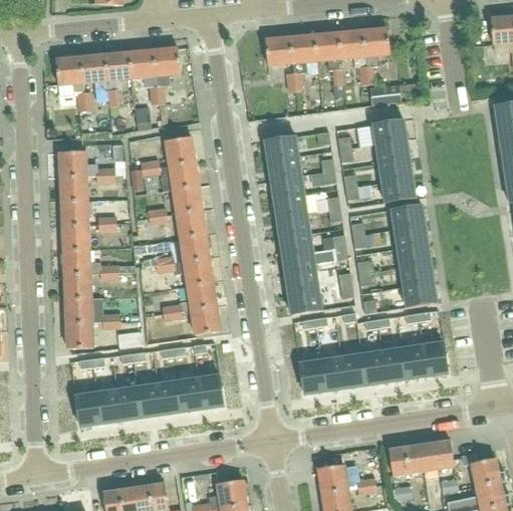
[(491,45),(512,42),(512,16),(489,18),(491,45)]
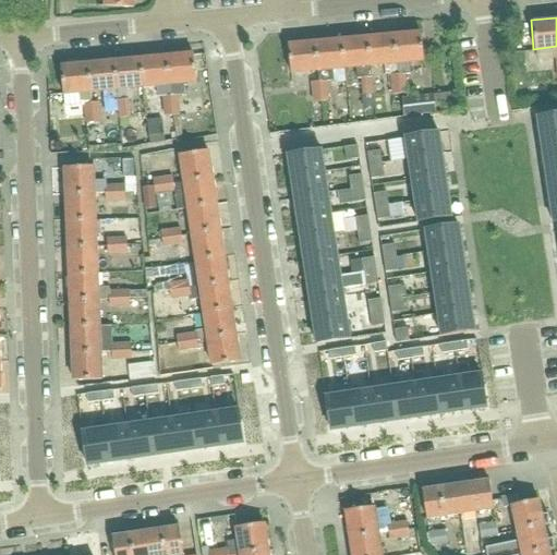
[(420,32),(392,34),(398,93),(406,92),(404,72),(410,72),(409,59),(422,58),(420,32)]
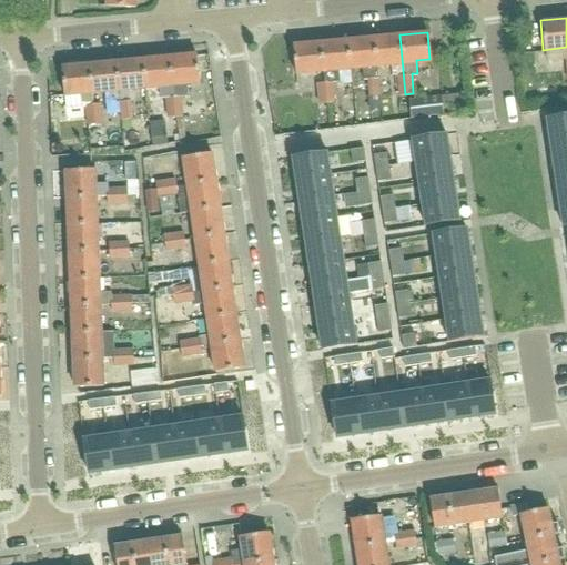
[(398,94),(405,94),(400,34),(373,38),(375,64),(376,64),(390,62),(391,74),(396,73),(398,94)]
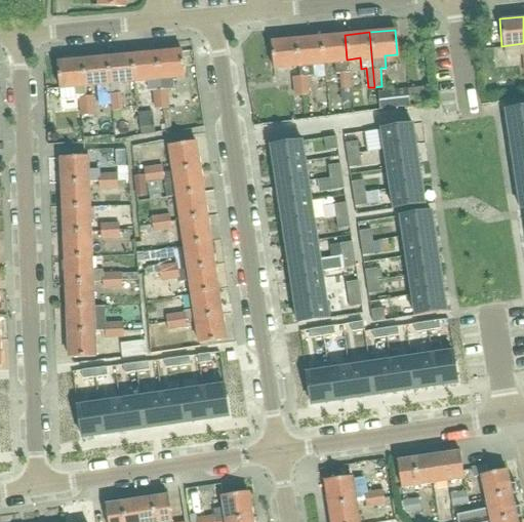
[(322,62),(333,61),(334,72),(339,71),(340,87),(350,86),(348,59),(347,59),(345,35),(320,37),(322,62)]
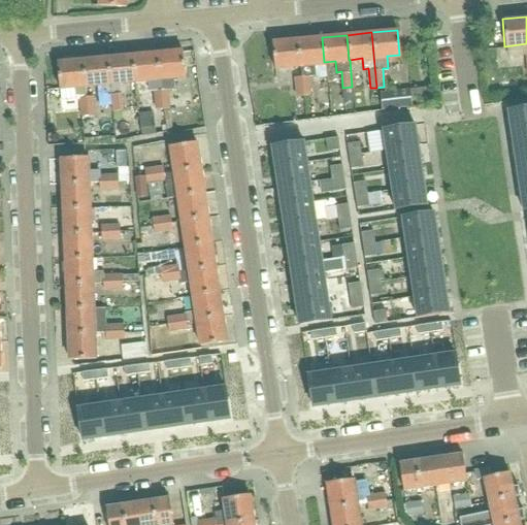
[(299,64),(300,74),(302,95),(310,94),(308,74),(315,73),(314,63),(324,62),(322,37),(297,39),(299,64)]
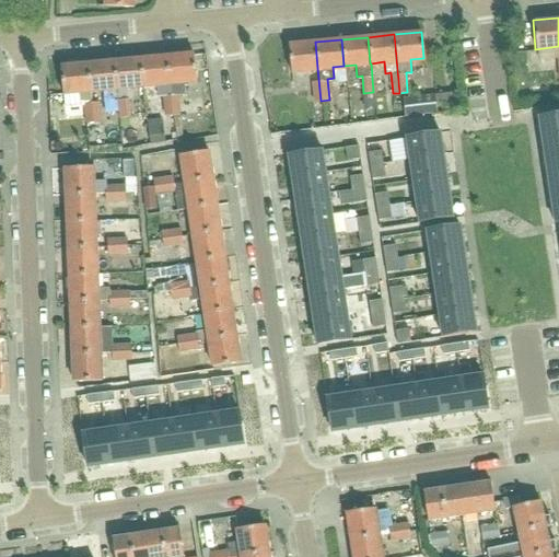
[(288,44),(290,70),(317,68),(315,42),(288,44)]
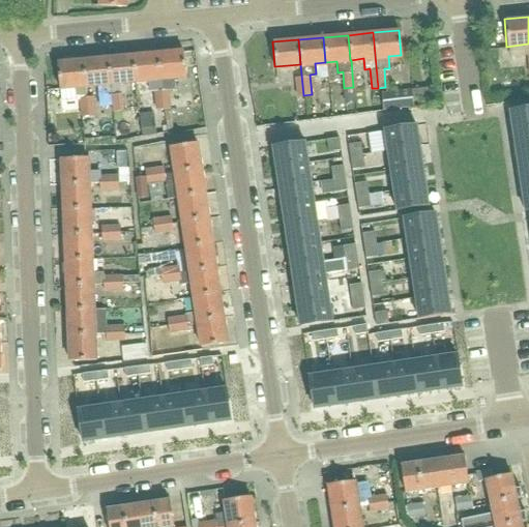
[(183,50),(157,52),(160,79),(185,77),(185,71),(183,50)]
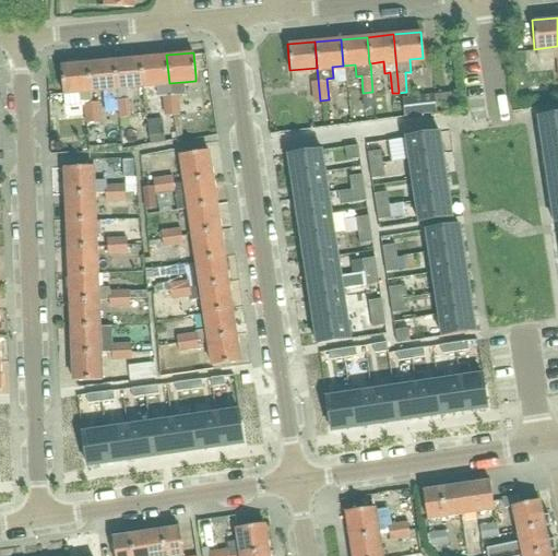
[(169,83),(166,55),(140,58),(142,86),(156,85),(157,94),(162,94),(164,114),(171,113),(169,92),(170,92),(169,83)]
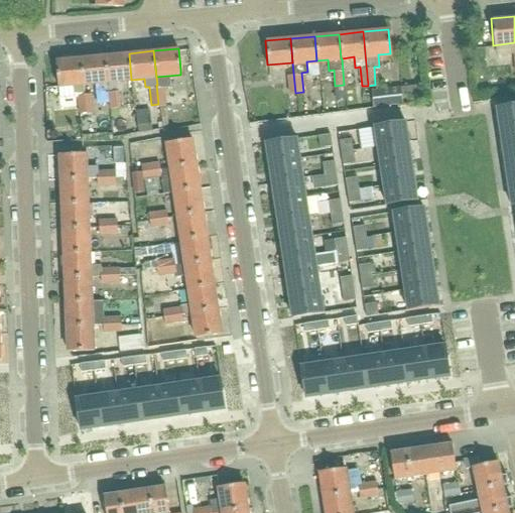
[(107,82),(131,80),(129,53),(105,55),(107,82)]
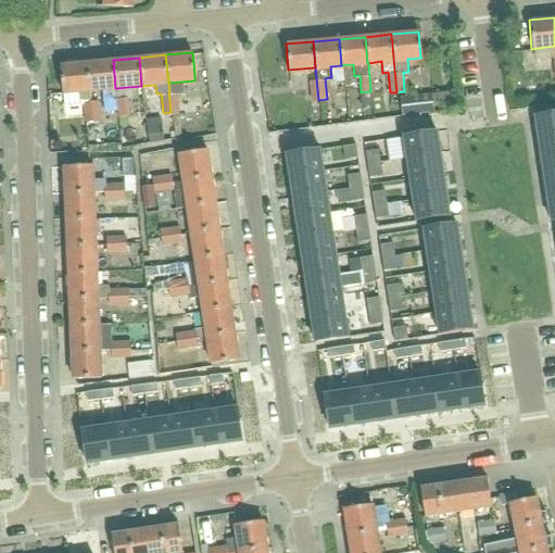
[(89,91),(115,88),(113,60),(87,62),(89,91)]
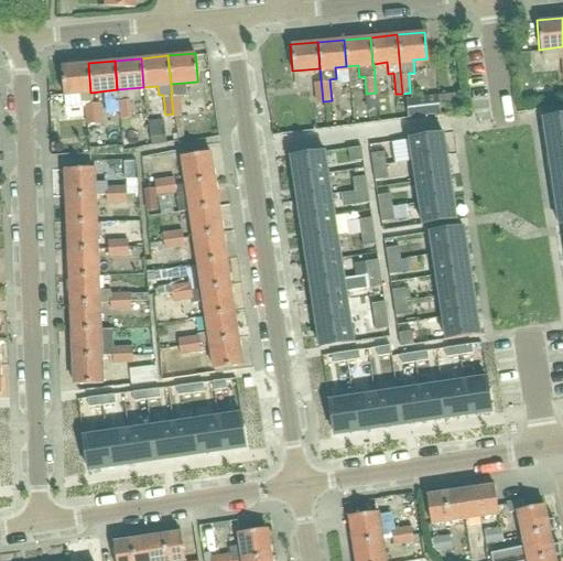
[(64,95),(90,93),(88,63),(61,66),(63,89),(64,95)]
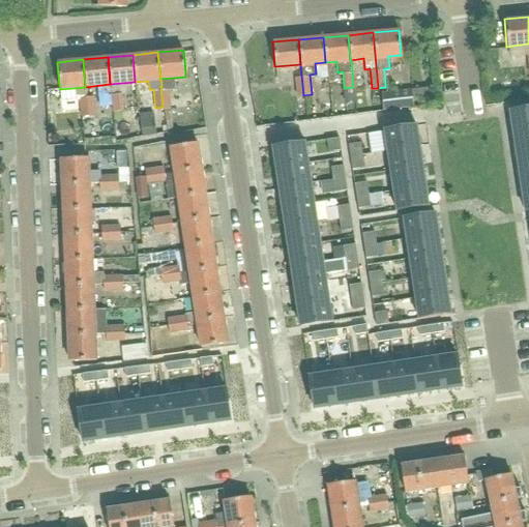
[(522,65),(508,66),(511,91),(524,90),(522,65)]
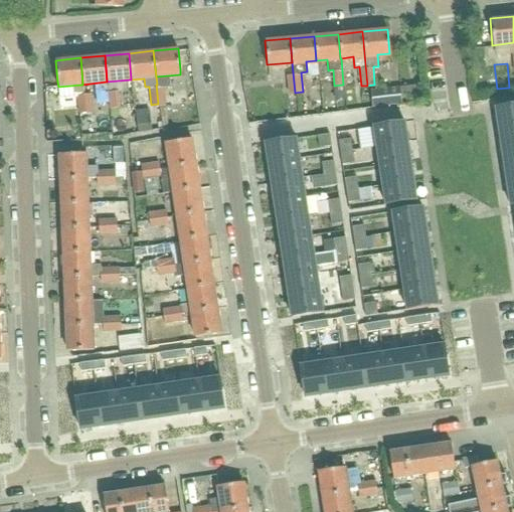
[(295,93),(293,72),(286,73),(288,93),(295,93)]
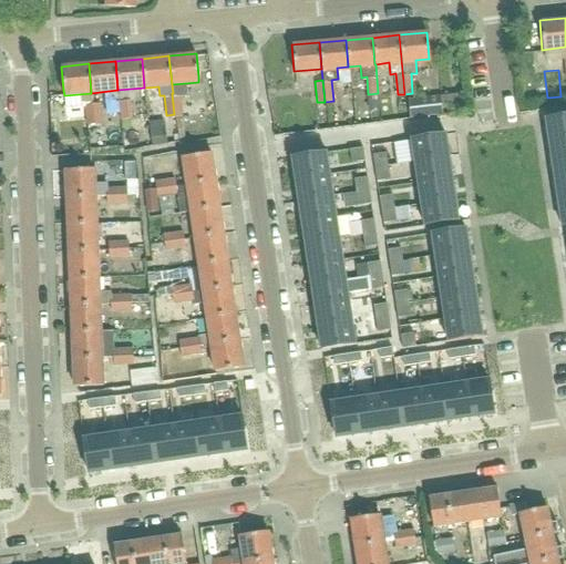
[(172,93),(174,114),(182,113),(181,92),(173,93),(172,93)]
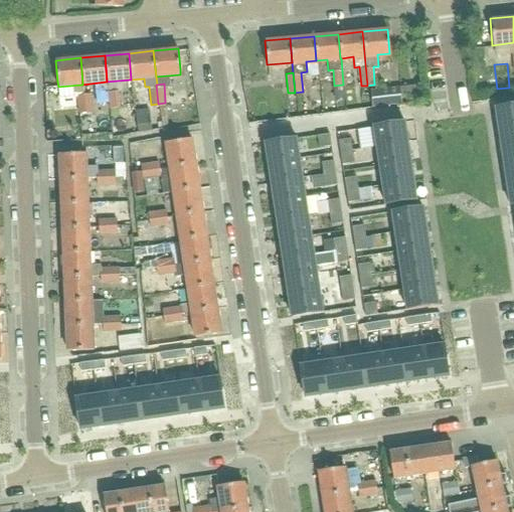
[(345,99),(343,84),(334,86),(335,100),(345,99)]
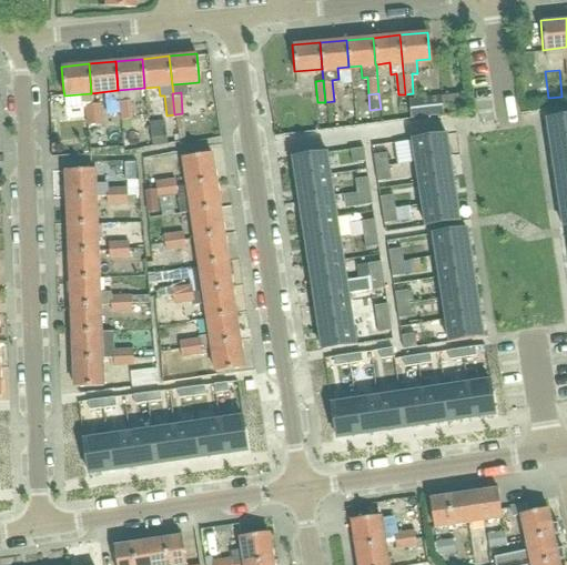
[(441,93),(408,98),(411,117),(443,112),(441,93)]
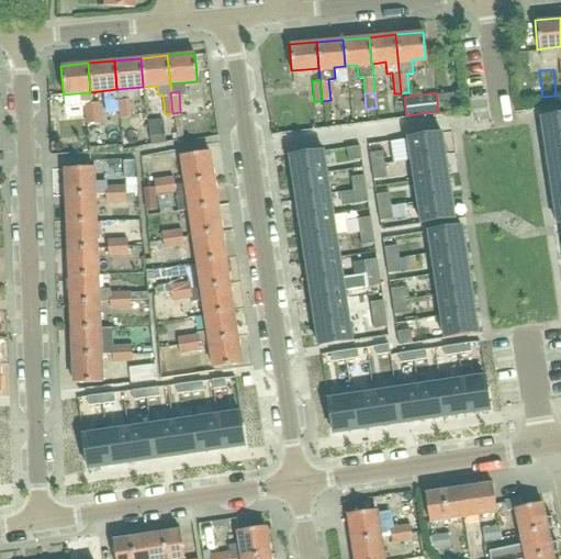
[(127,97),(116,98),(119,116),(130,115),(127,97)]
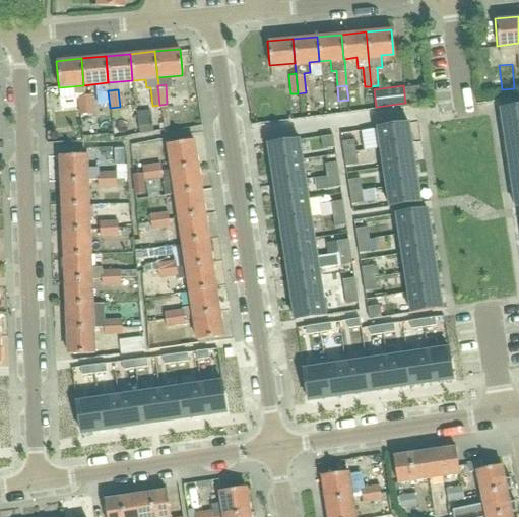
[(91,91),(84,92),(86,112),(93,111),(91,91)]
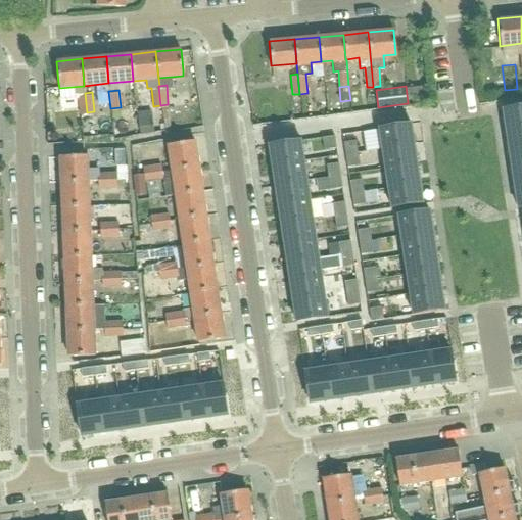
[(87,112),(85,93),(77,94),(80,113),(87,112)]
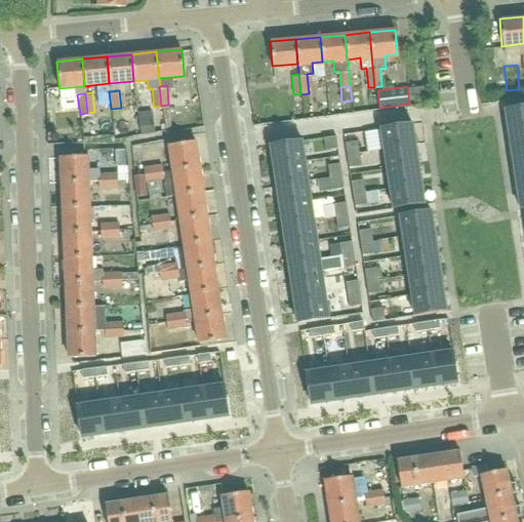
[(508,129),(523,126),(523,105),(505,109),(508,129)]
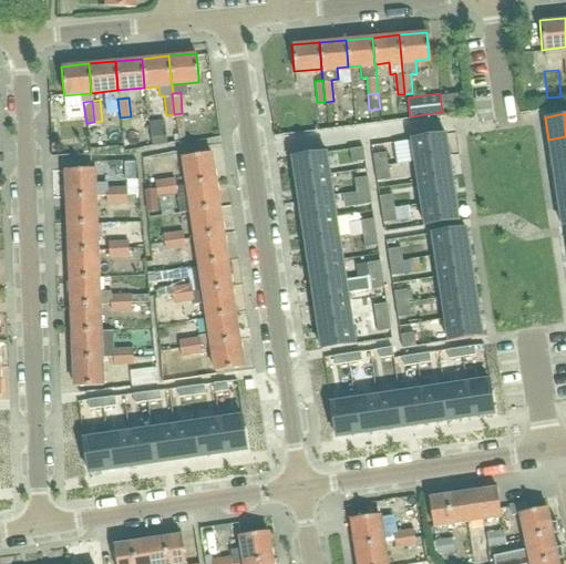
[(413,160),(448,155),(444,133),(410,137),(413,160)]
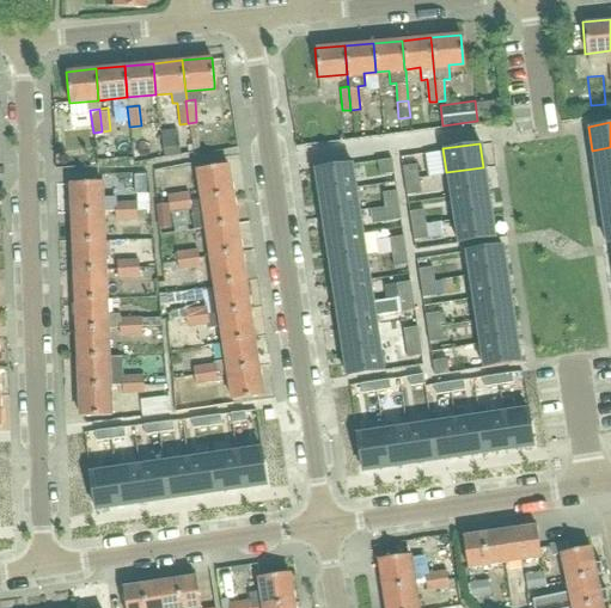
[(610,147),(592,151),(596,173),(610,170),(610,147)]
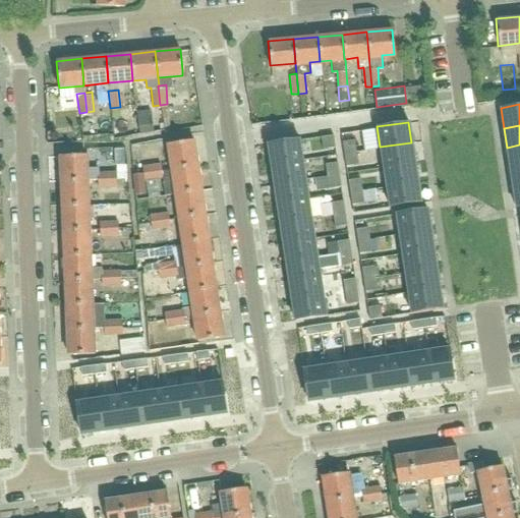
[(333,134),(322,135),(324,148),(335,147),(333,134)]
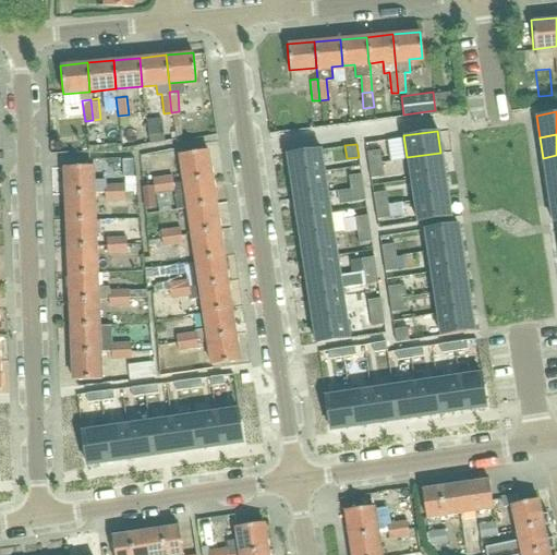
[(321,148),(287,154),(290,176),(324,170),(321,148)]
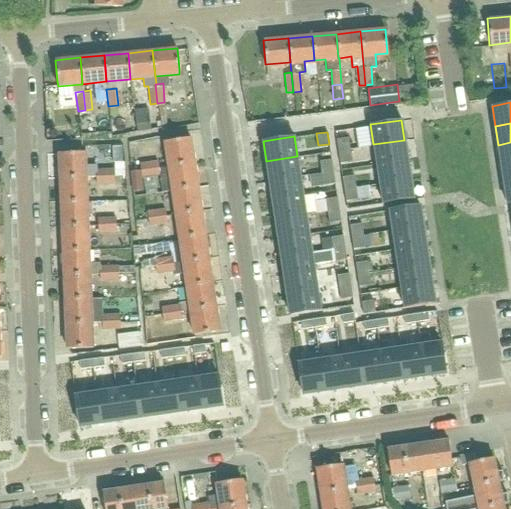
[(347,136),(336,138),(338,150),(349,148),(347,136)]
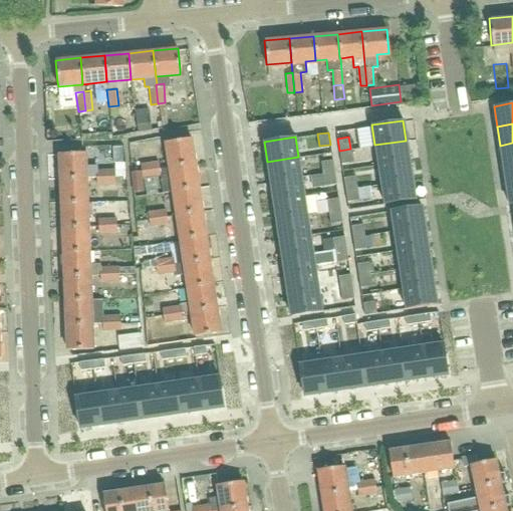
[(166,141),(170,164),(170,166),(195,162),(191,138),(166,141)]
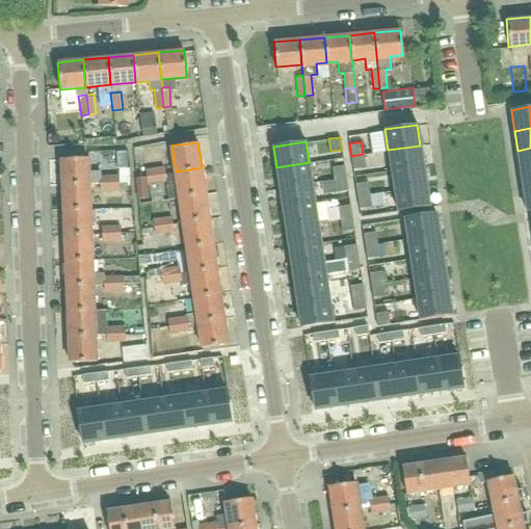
[(141,161),(169,157),(168,144),(140,149),(141,161)]
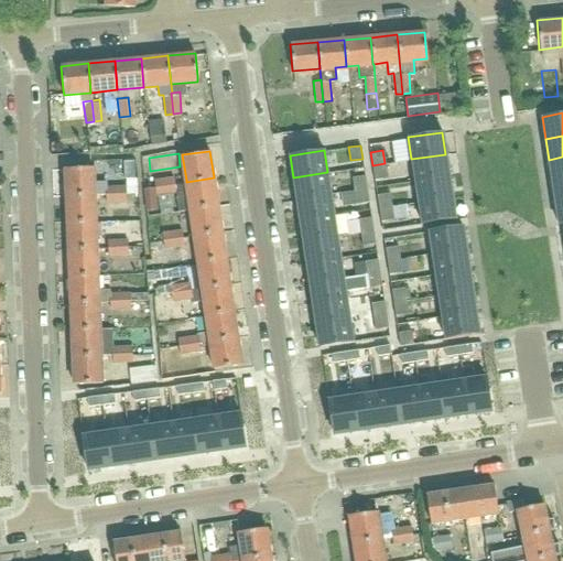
[(445,154),(411,159),(414,180),(448,175),(445,154)]
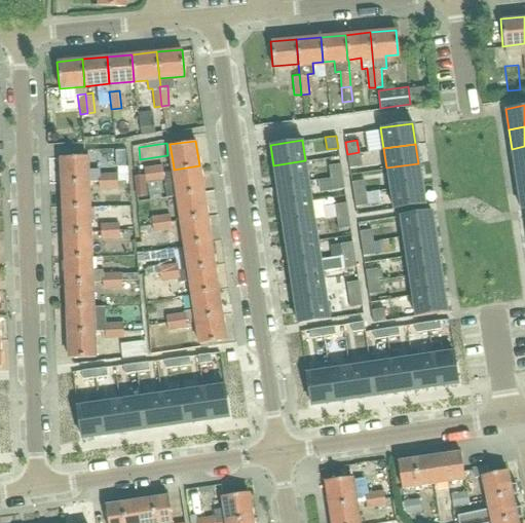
[(99,147),(100,159),(122,157),(122,146),(99,147)]
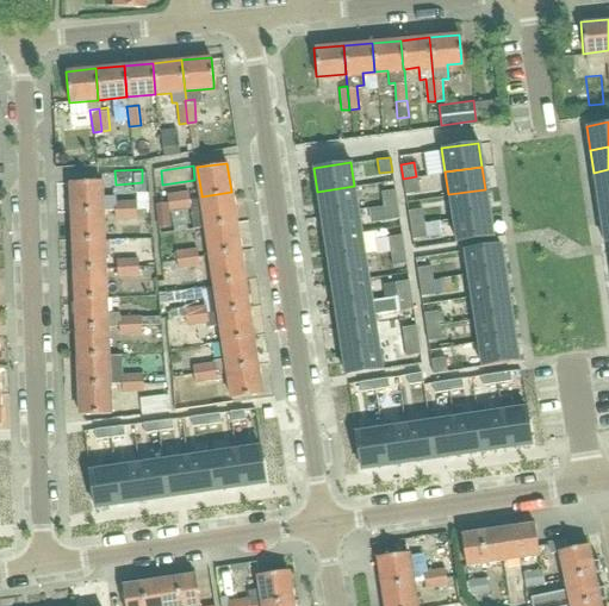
[(608,169),(594,173),(597,195),(608,193),(608,169)]
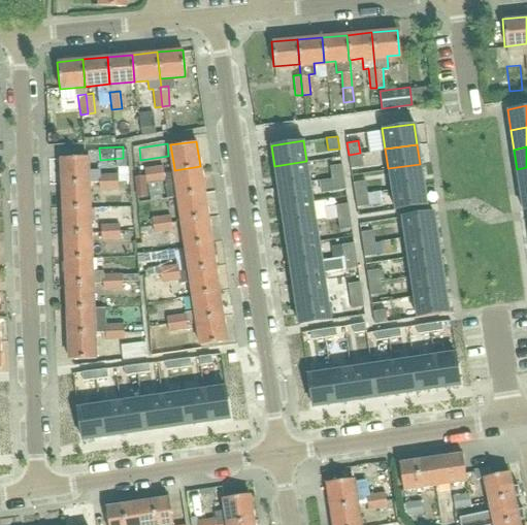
[(360,153),(349,155),(350,167),(362,165),(360,153)]
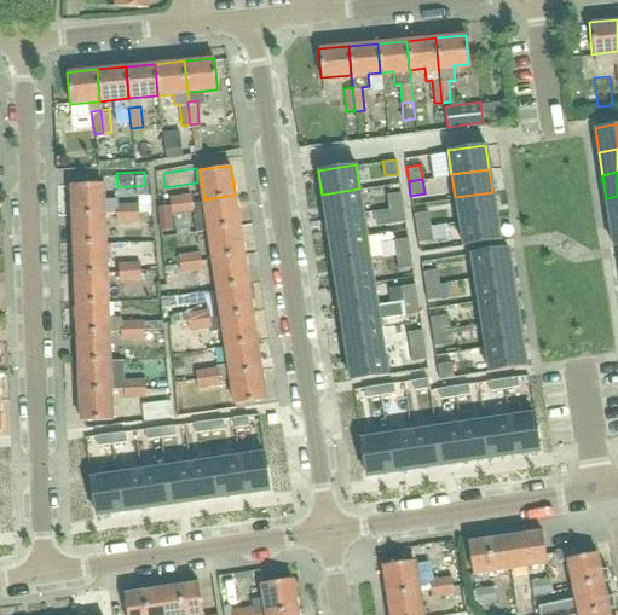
[(73,214),(104,213),(103,183),(97,183),(71,184),(73,214)]
